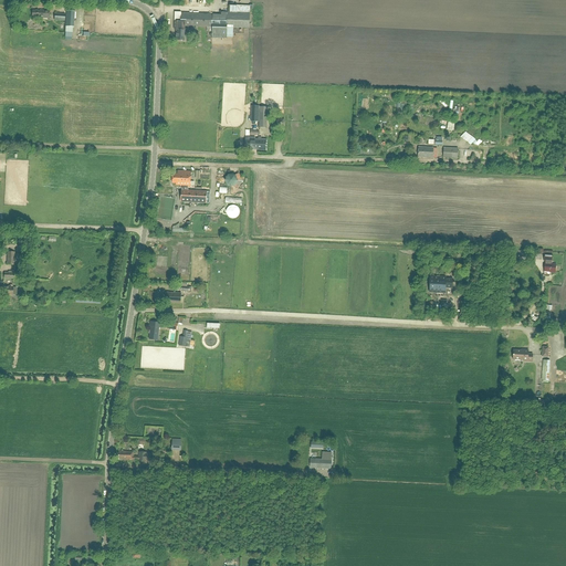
[(74,28),(74,12),(66,11),(65,27),(74,28)]
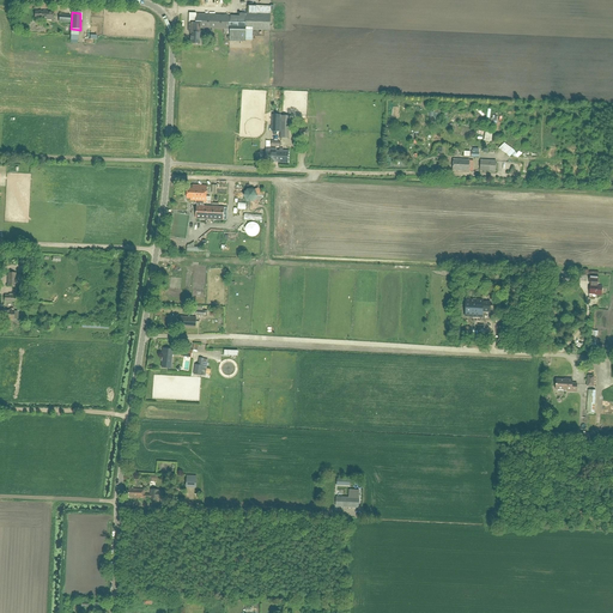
[(269,30),(271,14),(246,14),(246,26),(230,26),(231,17),(196,16),(196,24),(189,23),(189,32),(190,32),(190,44),(200,44),(200,29),(225,29),(224,34),(230,34),(230,41),(246,42),(246,36),(253,36),(253,30),(269,30)]
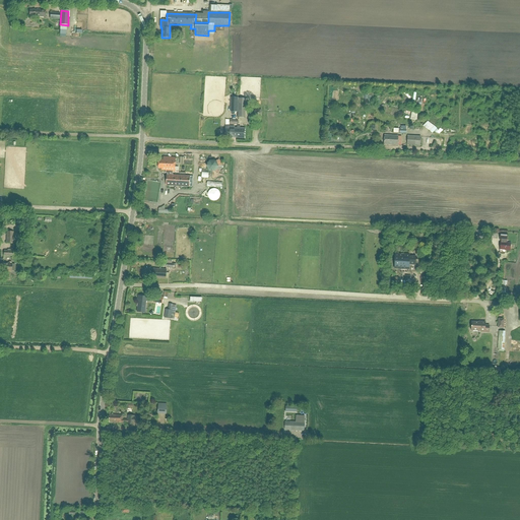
[(237,138),(237,128),(238,120),(231,120),(230,124),(234,124),(234,126),(225,126),(224,137),(237,138)]
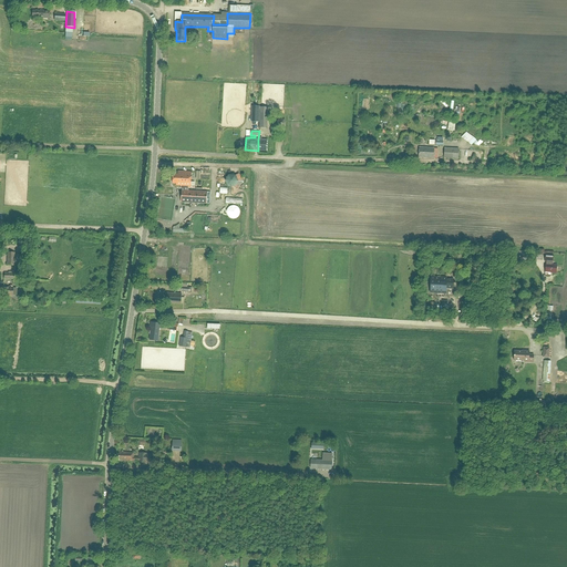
[(472,145),(476,140),(468,133),(464,138),(472,145)]
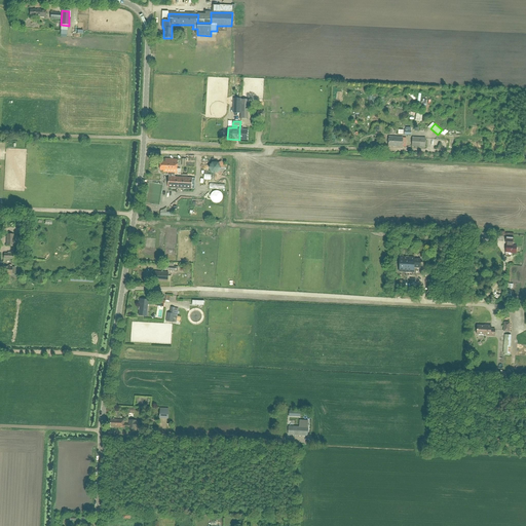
[(248,129),(239,129),(239,140),(247,140),(248,129)]
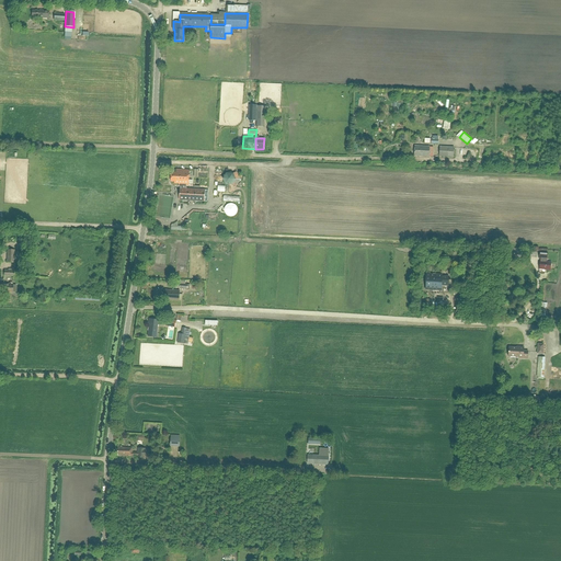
[(428,157),(430,147),(414,146),(414,156),(428,157)]
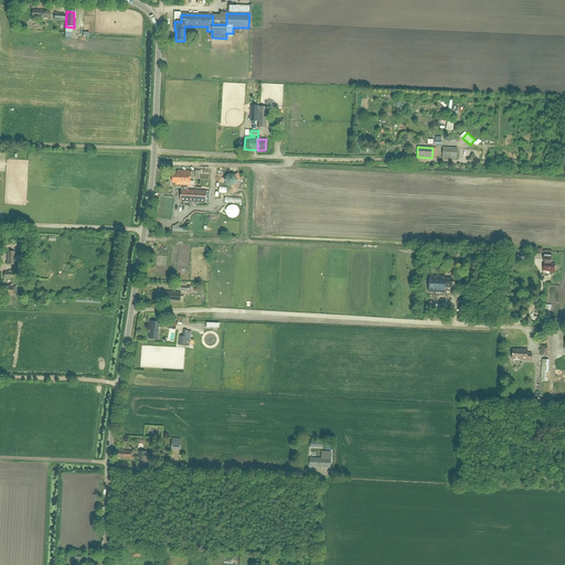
[(443,148),(443,157),(457,158),(457,149),(443,148)]
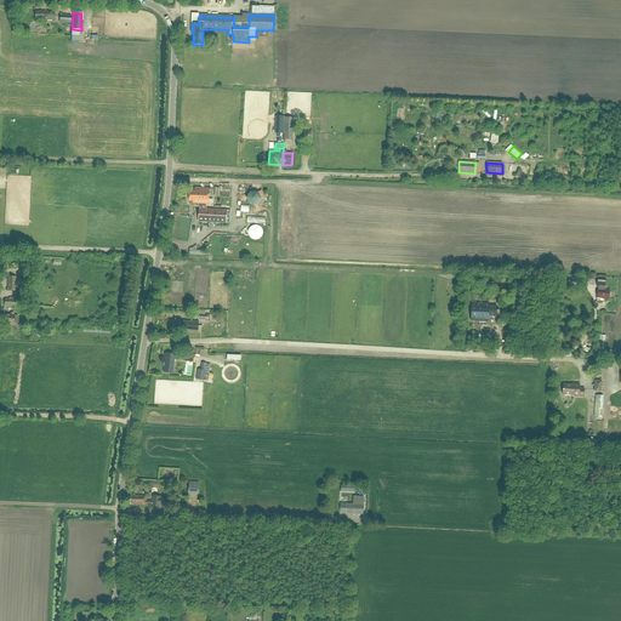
[(209,205),(210,188),(195,188),(195,192),(189,192),(189,201),(193,201),(193,203),(198,204),(198,205),(198,208),(200,208),(200,209),(199,209),(198,222),(226,223),(229,223),(231,211),(227,211),(227,210),(206,209),(206,205),(209,205)]
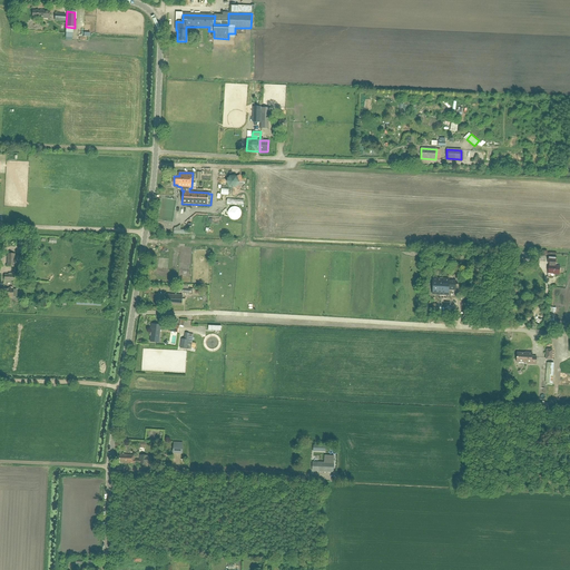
[(236,177),(231,176),(226,182),(229,187),(236,188),(239,183),(236,177)]
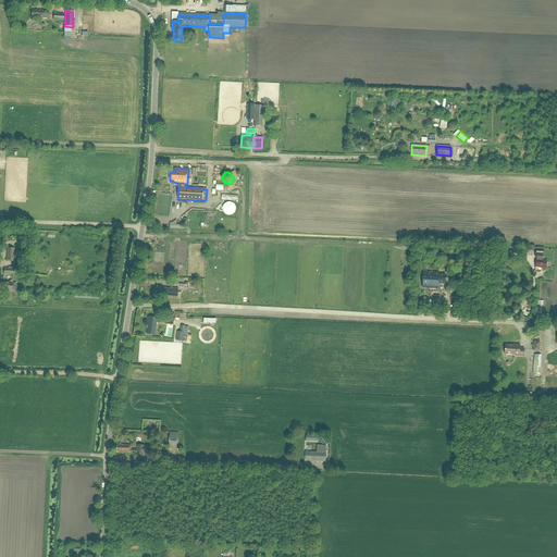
[(536,250),(535,257),(536,257),(535,268),(546,269),(547,260),(542,259),(542,257),(543,257),(544,250),(536,250)]
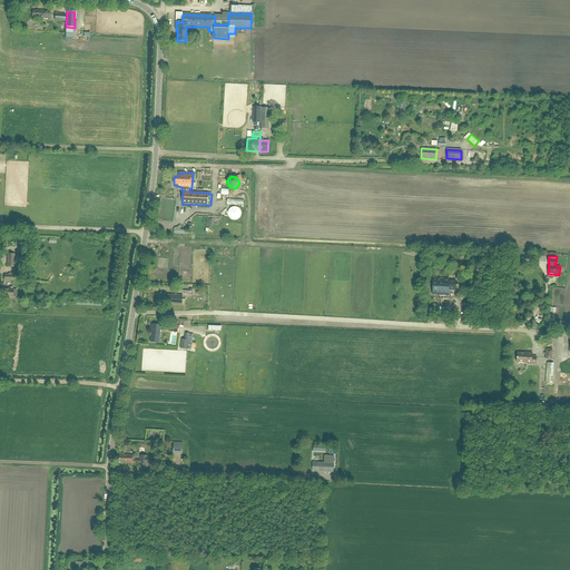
[(455,291),(455,282),(449,281),(449,279),(433,278),(432,294),(449,295),(449,290),(455,291)]
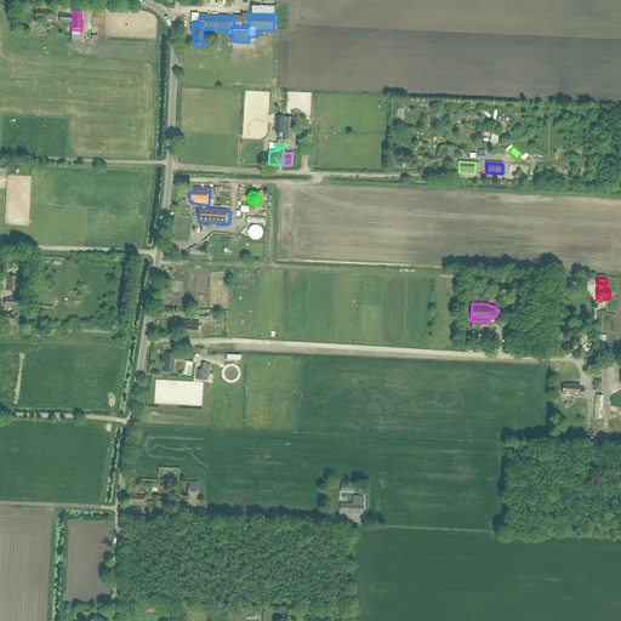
[(18,315),(13,315),(13,314),(4,314),(0,313),(0,324),(4,325),(4,324),(13,324),(13,323),(18,323),(18,315)]
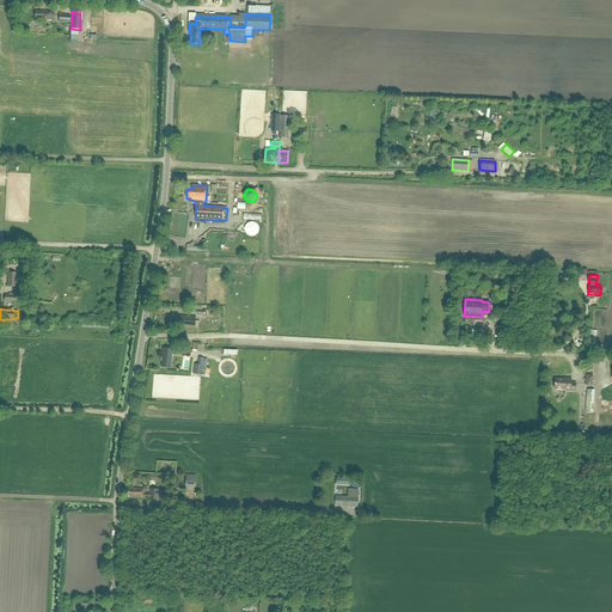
[(196,317),(181,317),(181,326),(195,328),(196,317)]
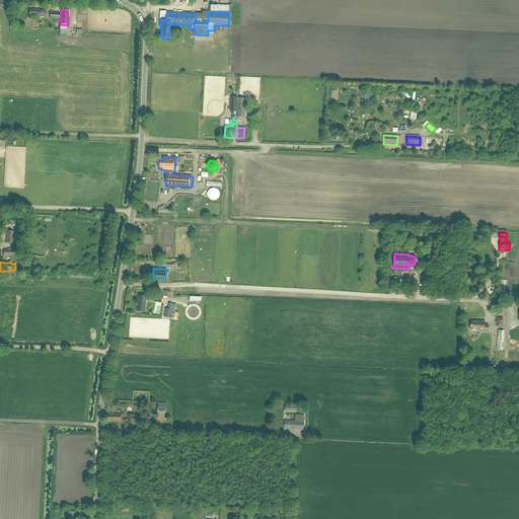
[(139,298),(138,299),(137,302),(138,302),(137,311),(145,312),(146,296),(138,295),(138,298),(139,298)]
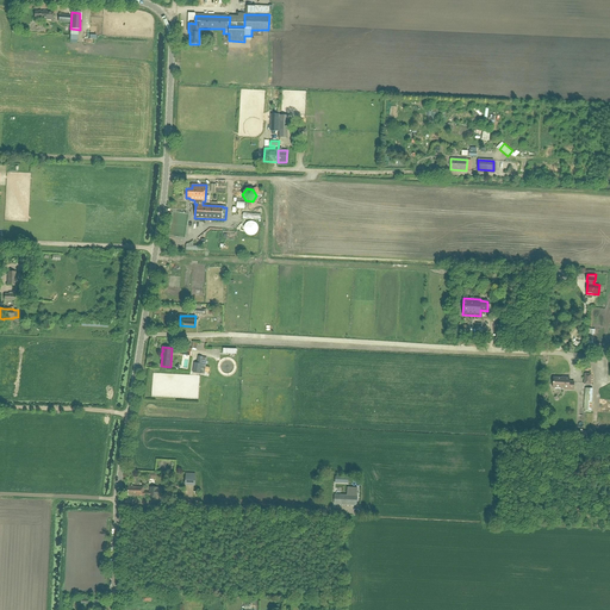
[(193,372),(200,373),(205,373),(205,367),(201,367),(203,356),(198,356),(198,362),(194,362),(193,372)]
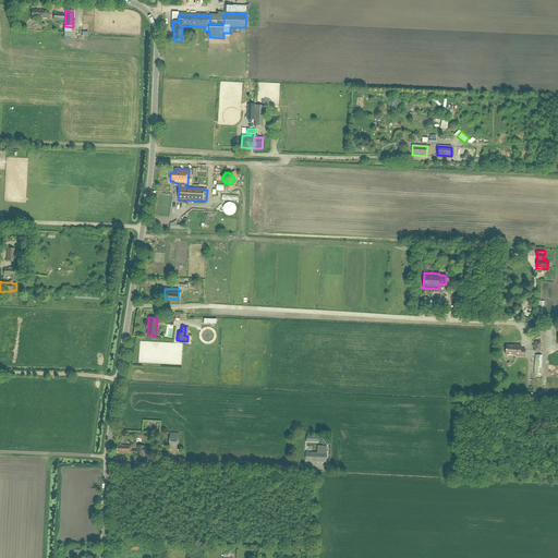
[(524,356),(524,349),(520,349),(520,346),(516,344),(516,346),(506,344),(505,354),(516,355),(516,356),(524,356)]
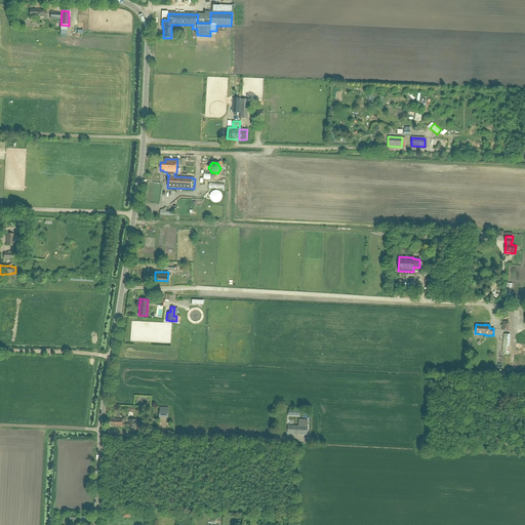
[(134,429),(134,427),(136,427),(140,427),(140,421),(136,421),(134,421),(134,420),(129,420),(129,423),(124,423),(124,419),(111,418),(110,427),(128,427),(128,428),(134,429)]
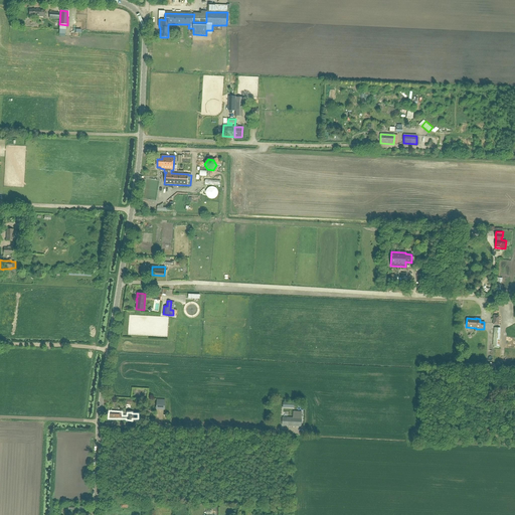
[(294,411),(293,417),(283,417),(283,425),(290,425),(290,424),(291,424),(291,425),(301,426),(302,412),(294,411)]
